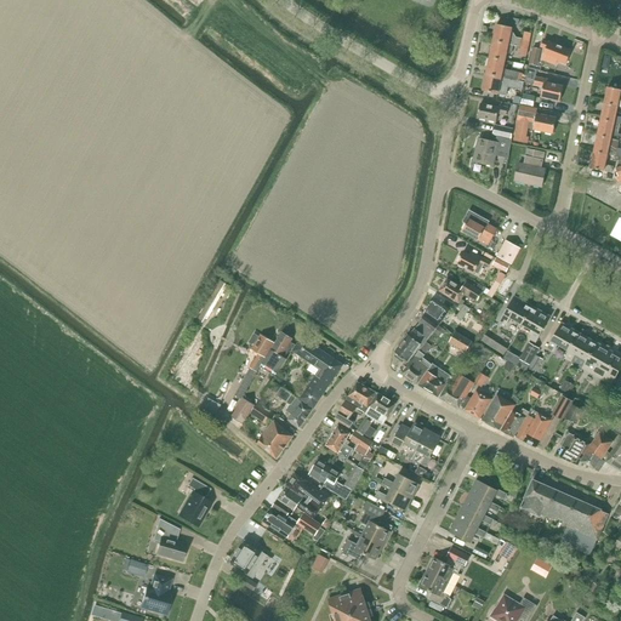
[(516,38),(512,30),(512,28),(497,24),(494,41),(513,46),(522,47),(528,49),(530,41),(531,33),(525,32),(523,39),(516,38)]
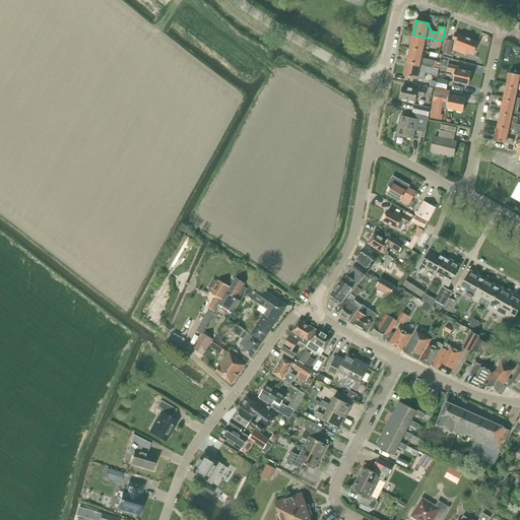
[(413,35),(410,49),(423,51),(425,45),(429,45),(430,39),(413,35)]
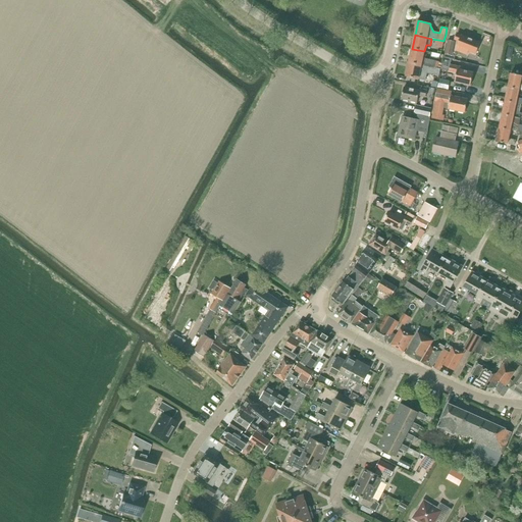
[(456,50),(467,54),(468,51),(476,54),(480,43),(462,36),(462,37),(457,35),(455,40),(460,42),(456,50)]
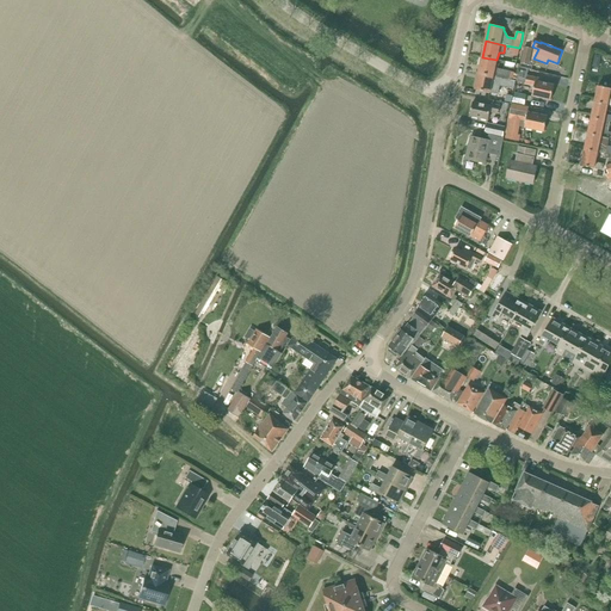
[(532,49),(525,47),(520,63),(529,65),(532,49)]
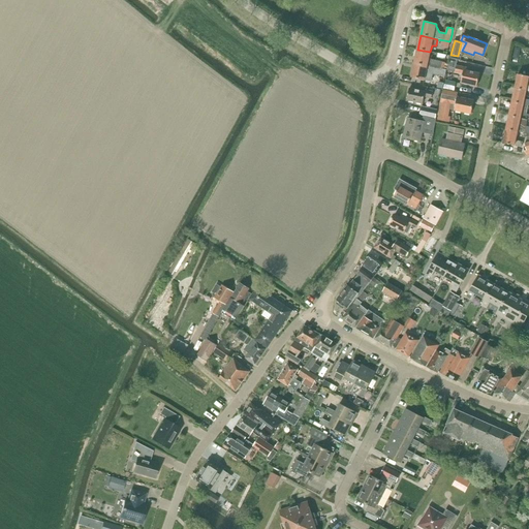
[(432,66),(446,70),(447,70),(448,64),(445,63),(440,62),(433,60),(429,60),(430,52),(417,50),(414,63),(432,67),(432,66)]
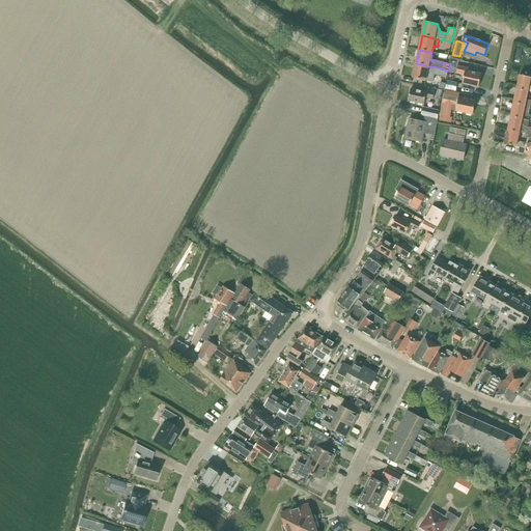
[(434,66),(434,67),(416,63),(413,78),(426,81),(426,80),(432,82),(435,75),(447,77),(448,71),(434,66)]
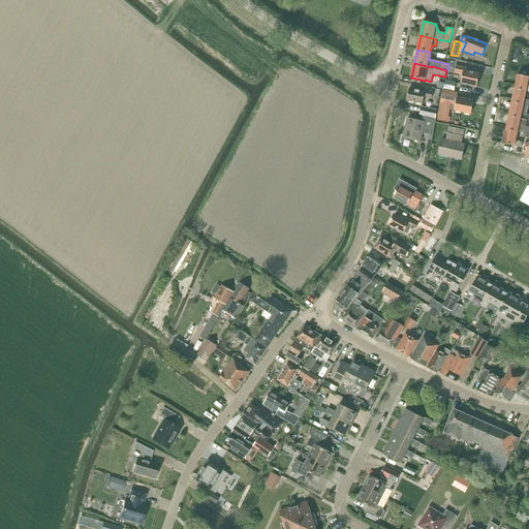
[(455,72),(463,74),(461,83),(477,87),(479,73),(466,70),(467,68),(457,65),(455,72)]
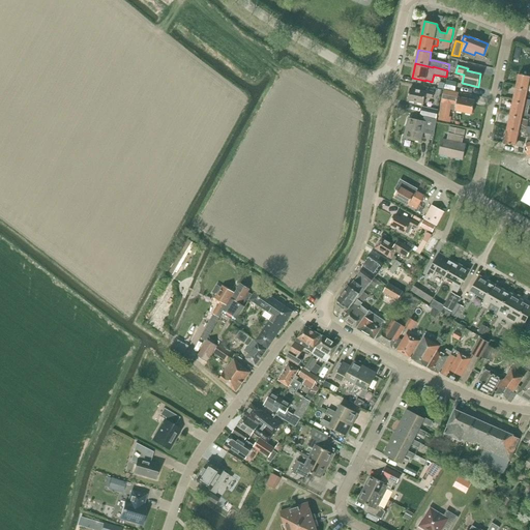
[(528,91),(529,91),(529,77),(519,75),(516,89),(528,91)]
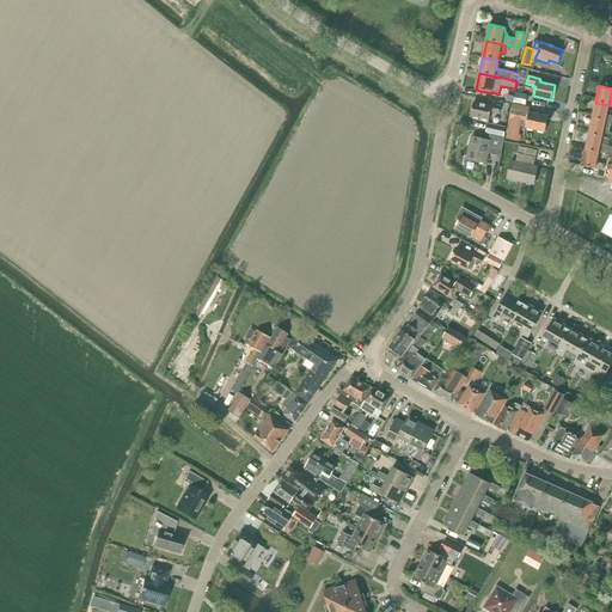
[(527,96),(515,93),(514,102),(526,105),(527,96)]
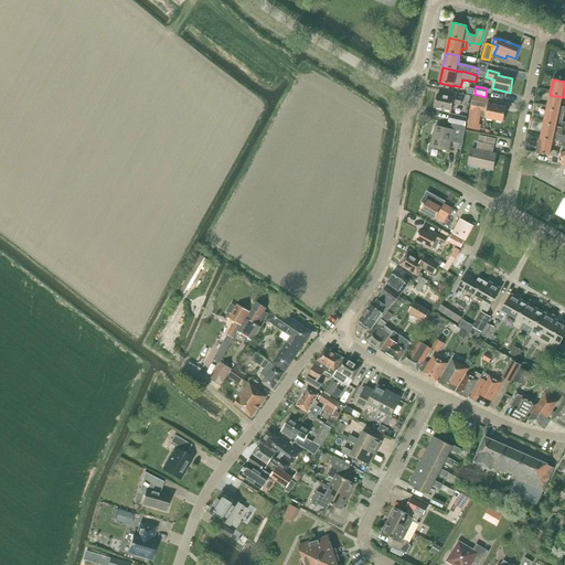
[(435,107),(451,110),(454,104),(460,105),(462,98),(455,96),(455,98),(437,94),(435,107)]
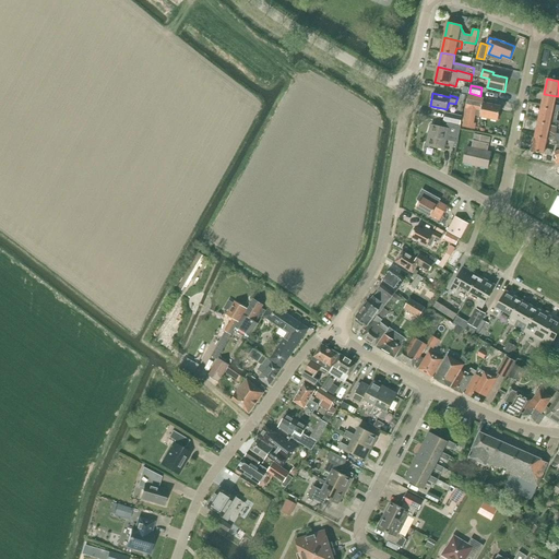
[(542,108),(554,110),(558,111),(558,106),(555,105),(557,96),(544,94),(542,108)]
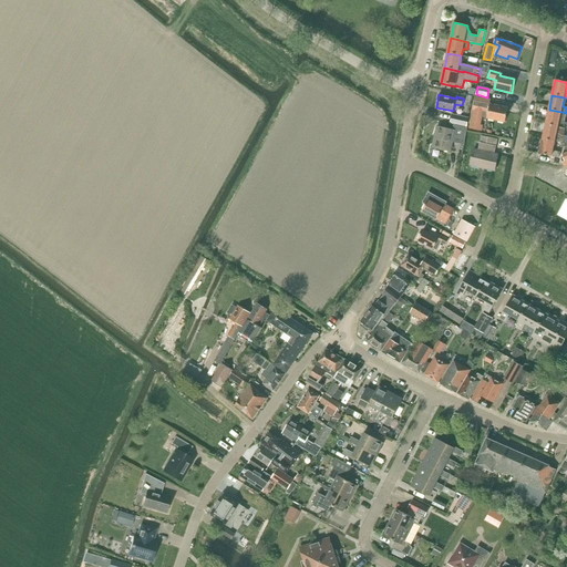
[(508,107),(490,104),(490,105),(485,104),(486,99),(475,96),(474,104),(482,106),(481,112),(488,113),(487,119),(505,122),(508,107)]
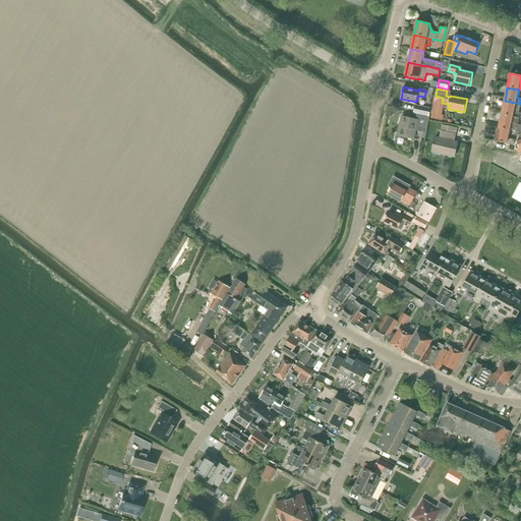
[(502,114),(519,118),(520,118),(520,112),(514,111),(516,103),(505,101),(502,114)]
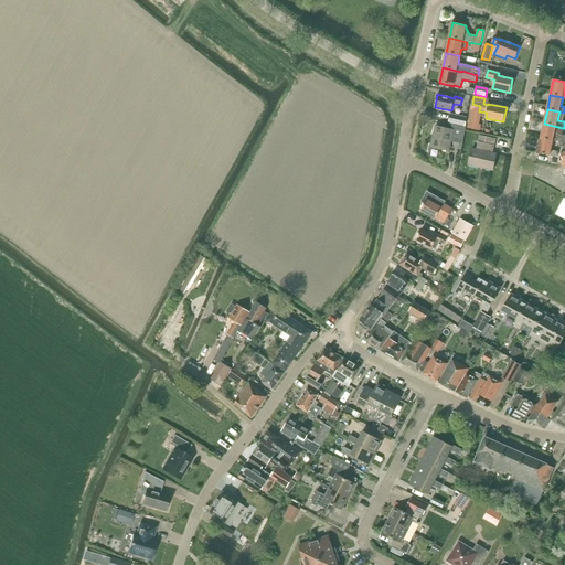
[(469,121),(468,128),(473,129),(475,124),(477,114),(471,113),(469,121)]
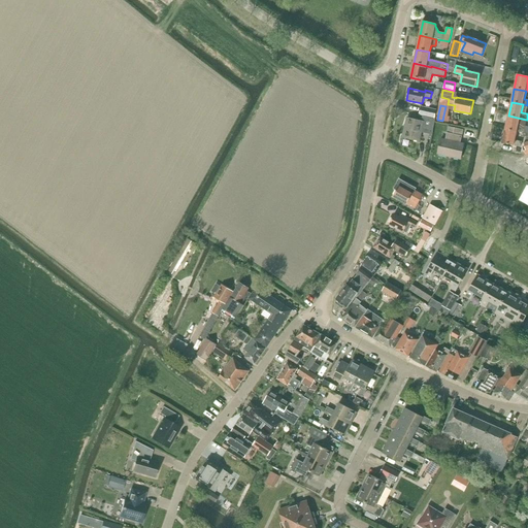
[(436,109),(421,106),(419,116),(434,119),(436,109)]
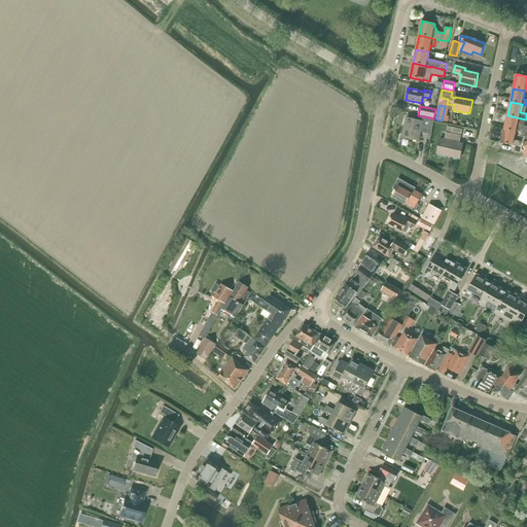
[(526,134),(526,127),(524,127),(525,119),(507,115),(504,129),(516,132),(522,133),(526,134)]
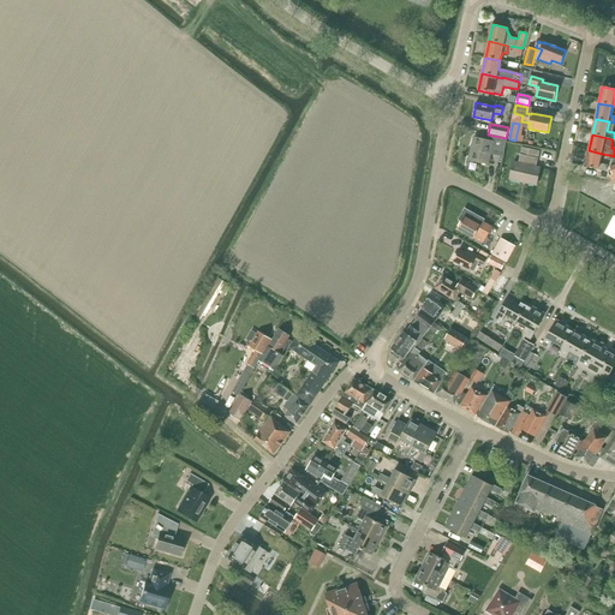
[(501,153),(505,138),(493,136),(491,142),(475,138),(470,160),(488,165),(491,150),(501,153)]
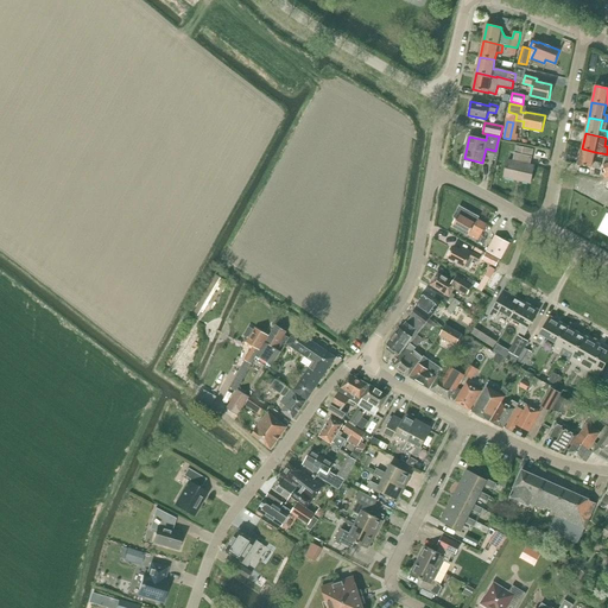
[(533,150),(524,147),(517,146),(513,160),(508,160),(504,177),(531,183),(534,165),(530,165),(533,150)]
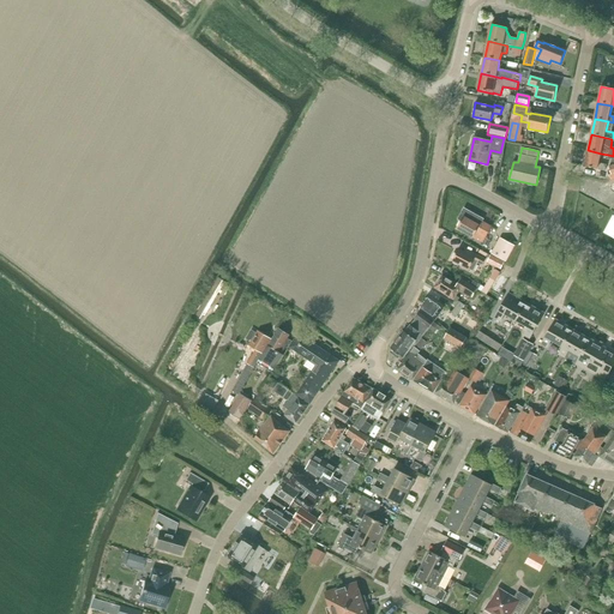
[(597,169),(606,170),(607,164),(599,163),(601,154),(588,150),(584,167),(597,169)]
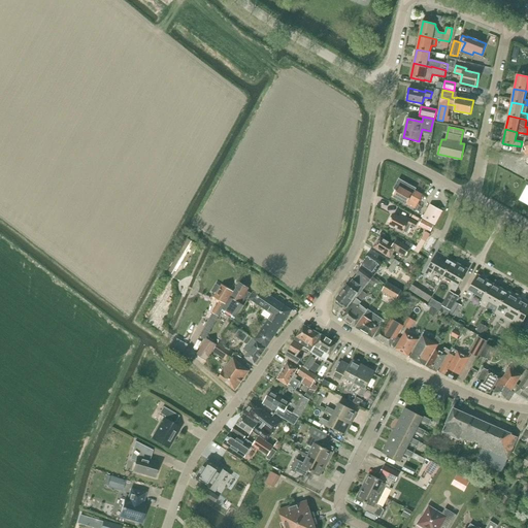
[(415,191),(416,189),(399,179),(394,189),(397,190),(393,197),(407,204),(409,201),(417,205),(423,195),(415,191)]
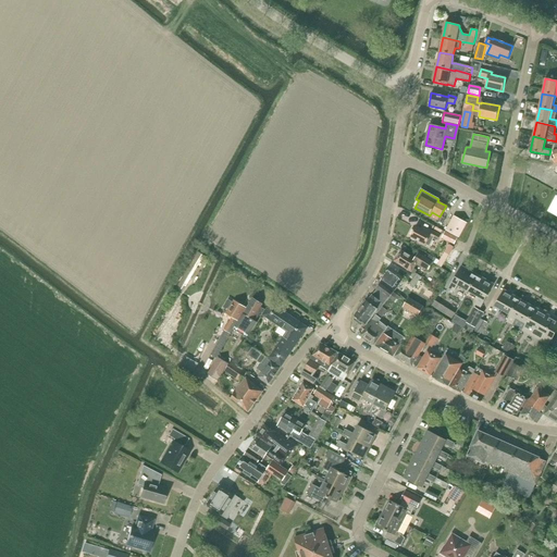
[(454,215),(446,231),(459,237),(467,223),(454,215)]
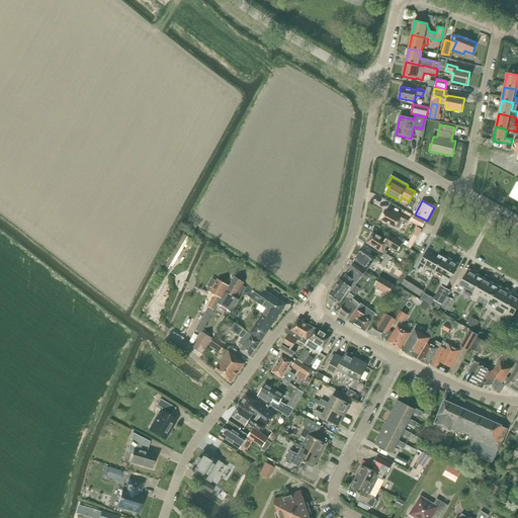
[(401,219),(404,221),(403,222),(407,224),(410,219),(393,209),(392,212),(386,210),(381,221),(396,228),(401,219)]
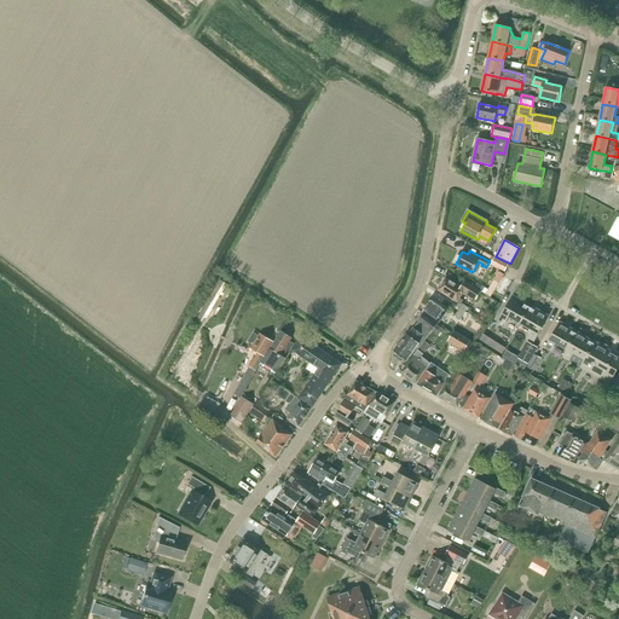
[(508,265),(497,259),(493,265),(505,271),(508,265)]
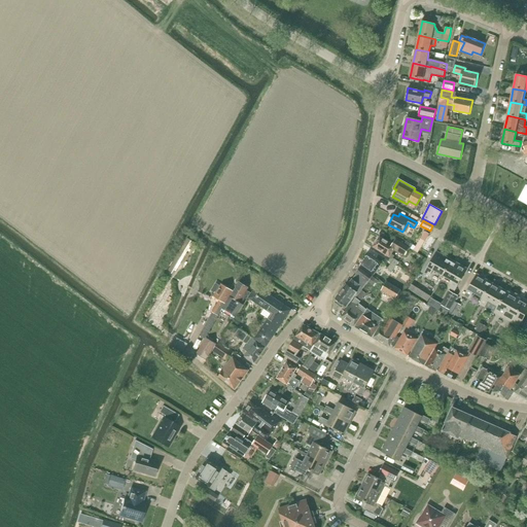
[(429,234),(425,232),(421,239),(425,242),(429,235),(429,234)]
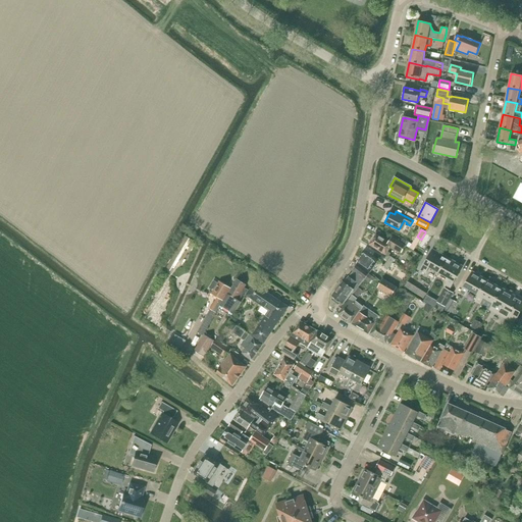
[(390,248),(402,254),(406,246),(393,238),(389,243),(376,235),(369,245),(385,255),(386,254),(387,255),(389,253),(387,252),(390,248)]
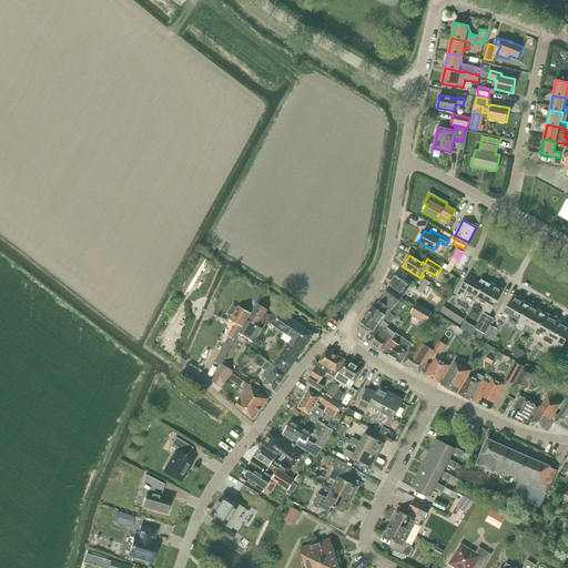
[(202,260),(181,294),(185,297),(201,271),(204,273),(209,264),(202,260)]
